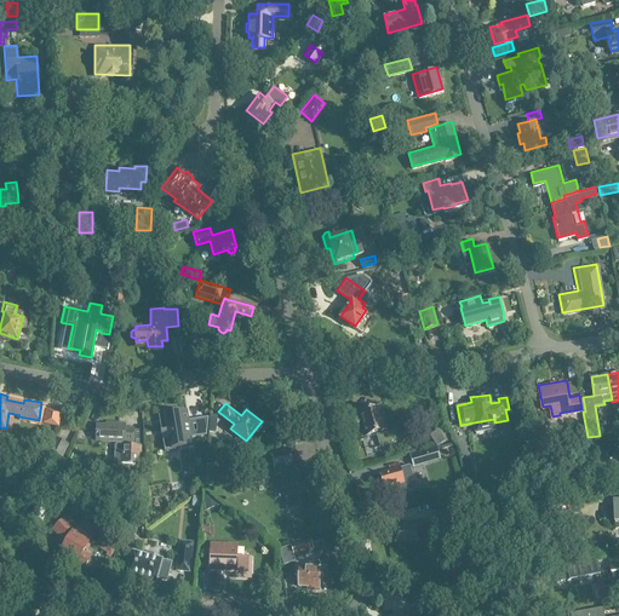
[(45,406),(43,420),(57,424),(61,409),(45,406)]
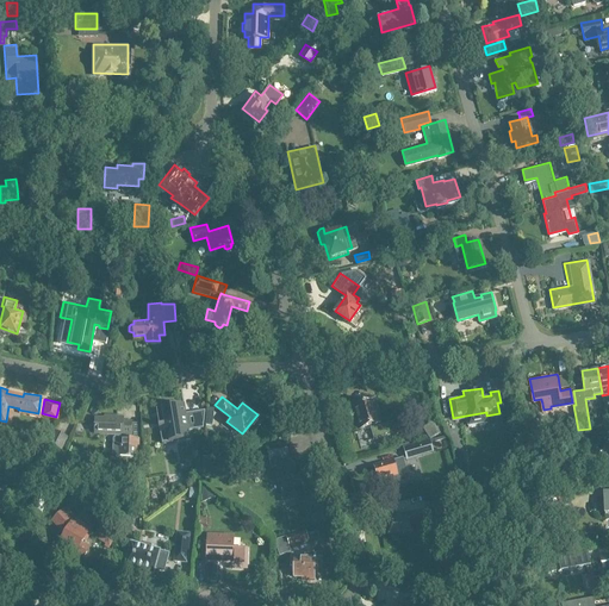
[(184,401),(155,406),(160,437),(175,435),(176,438),(190,437),(184,401)]
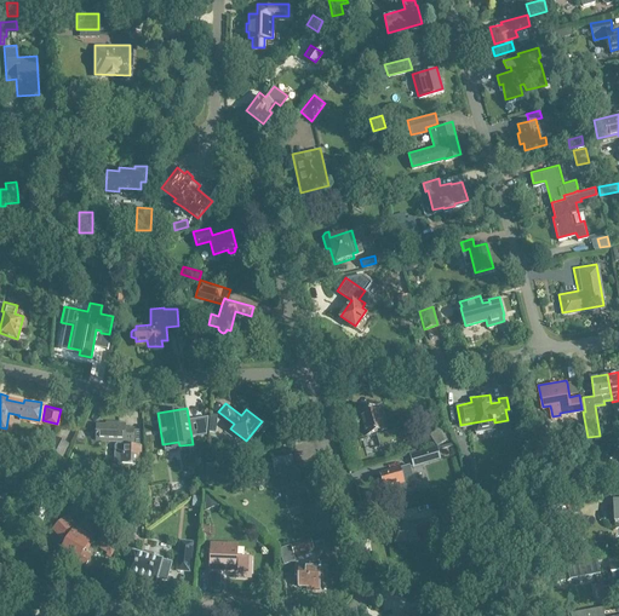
[(378,408),(360,413),(366,433),(382,430),(382,429),(384,429),(378,408)]
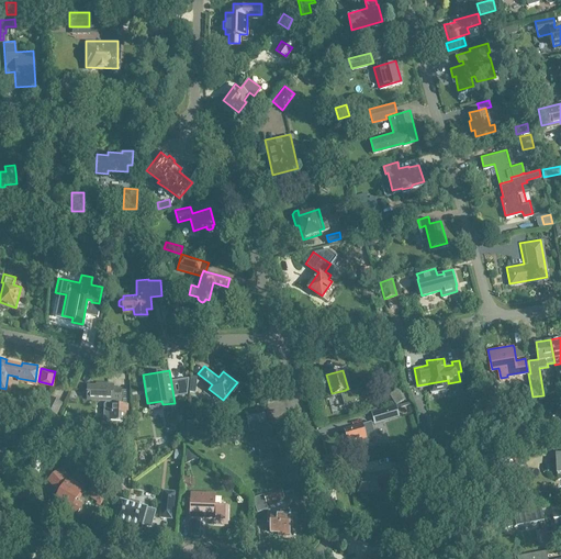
[(187,392),(188,376),(177,378),(179,393),(187,392)]
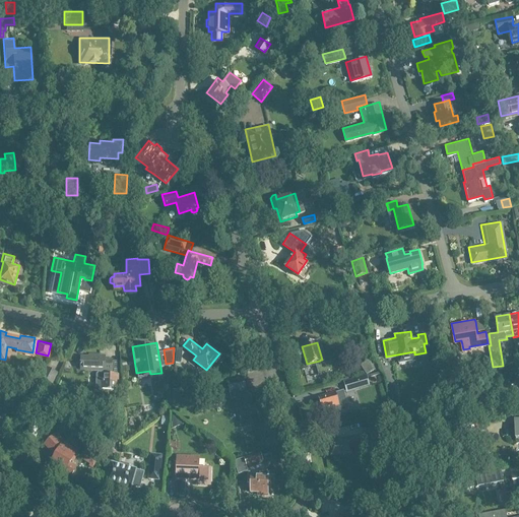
[(183,349),(175,348),(174,362),(181,363),(183,349)]
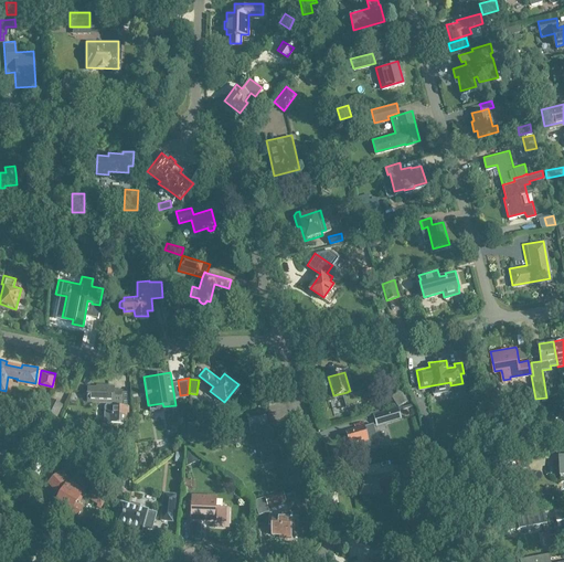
[(103,420),(119,420),(129,420),(128,393),(120,392),(120,389),(112,389),(112,385),(97,385),(97,388),(86,388),(86,401),(105,401),(103,420)]
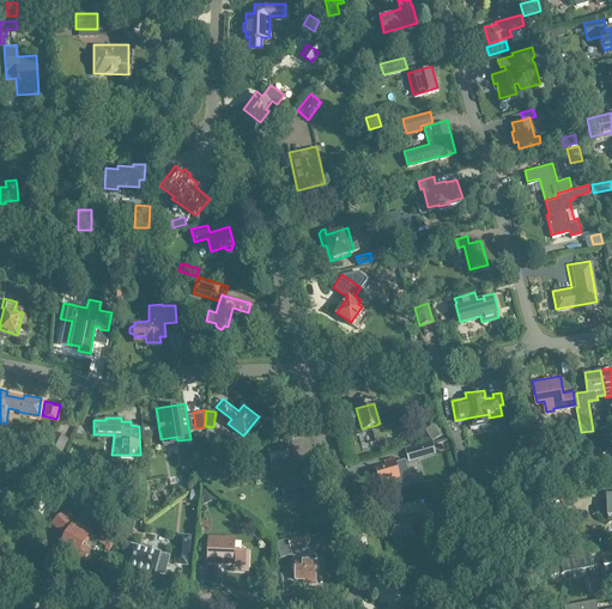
[(438,418),(434,421),(442,432),(446,430),(438,418)]
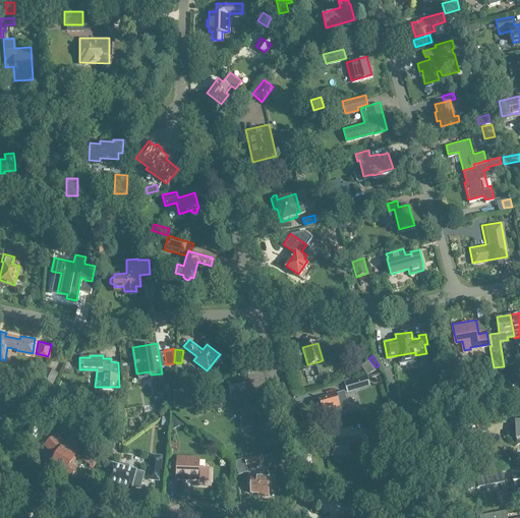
[(338,358),(316,364),(319,373),(340,367),(338,358)]
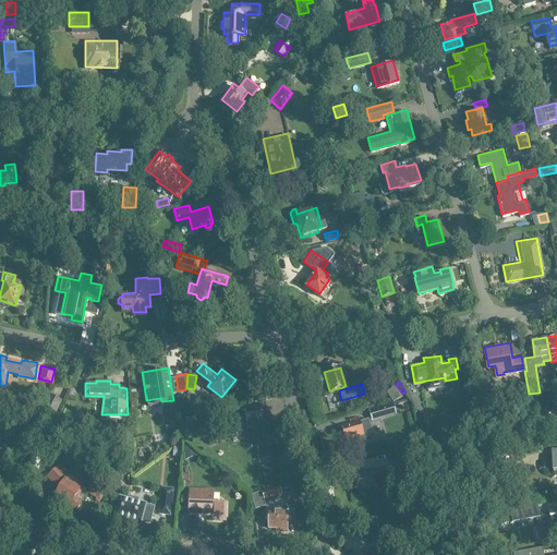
[(50,394),(43,408),(53,413),(55,409),(60,398),(50,394)]
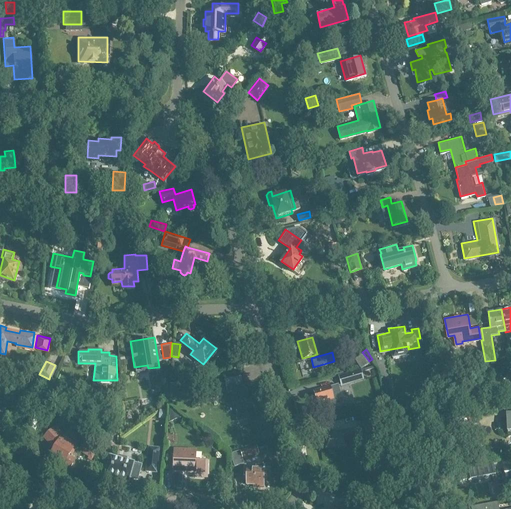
[(298,369),(303,375),(308,371),(303,365),(298,369)]
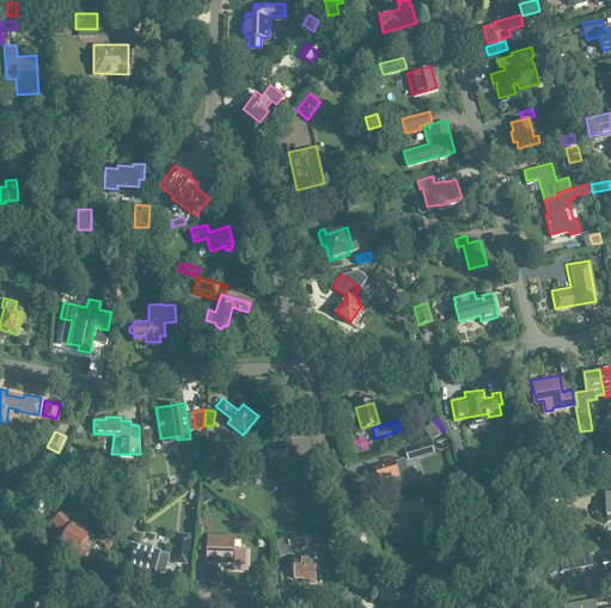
[(286,441),(267,446),(272,466),(277,465),(280,479),(277,480),(280,490),(282,501),(303,497),(300,485),(297,466),(294,467),(293,461),(291,461),(286,441)]
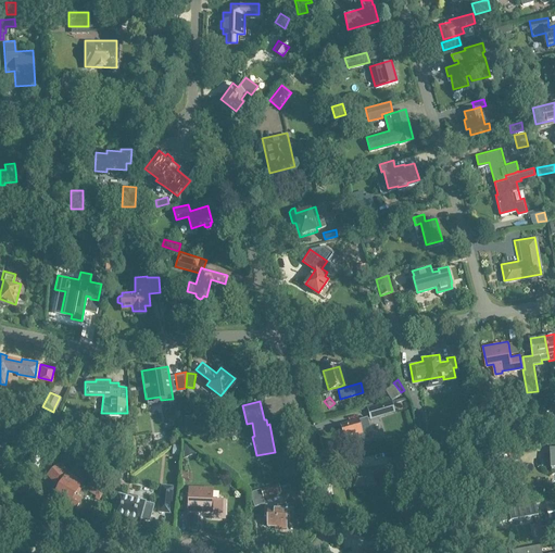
[(425,411),(414,412),(417,432),(428,430),(425,411)]
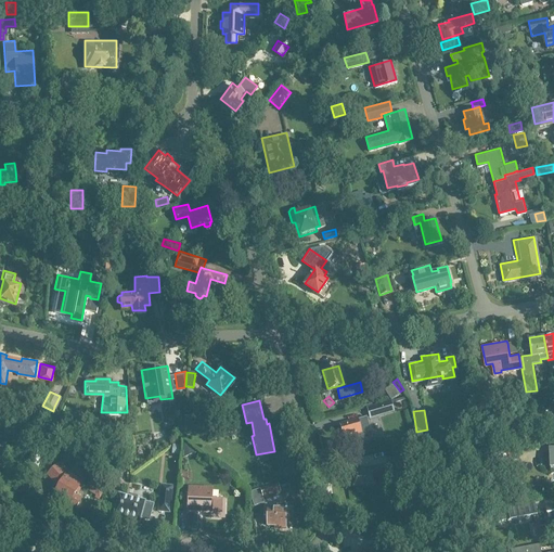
[(365,414),(339,422),(344,436),(351,434),(353,440),(372,436),(365,414)]
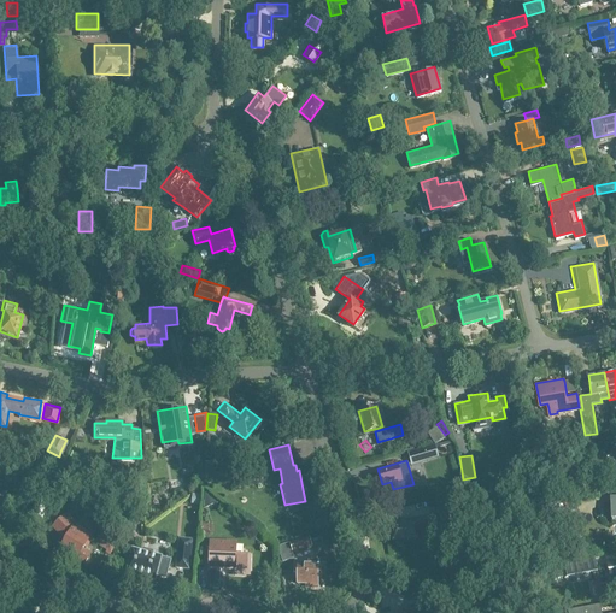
[(53,481),(56,483),(65,488),(74,470),(63,464),(53,481)]
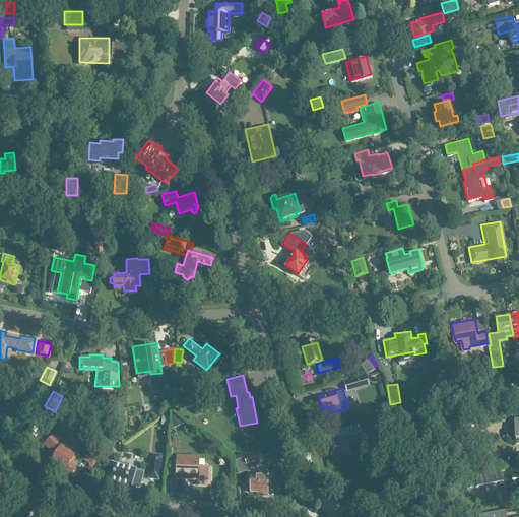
[(48,425),(55,411),(47,407),(40,421),(48,425)]
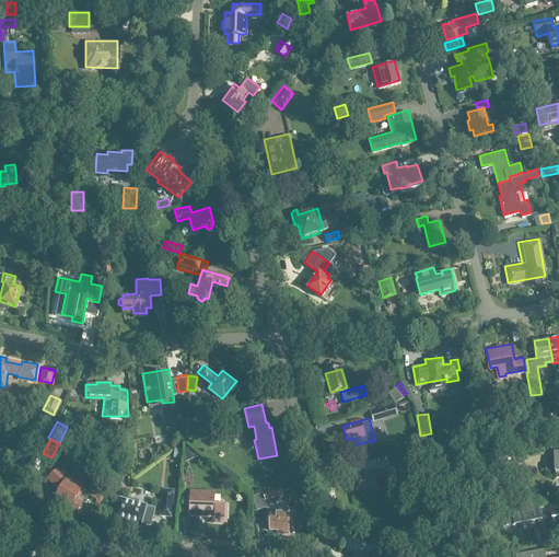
[(197,455),(185,443),(184,460),(197,455)]
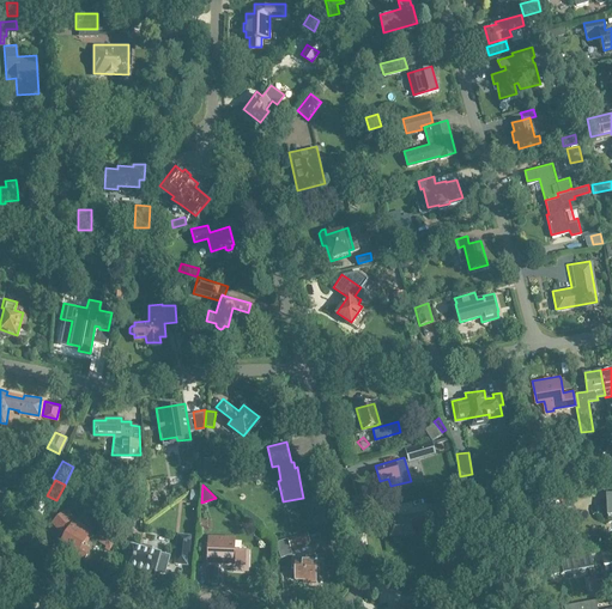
[(543,517),(557,516),(553,494),(539,495),(543,517)]
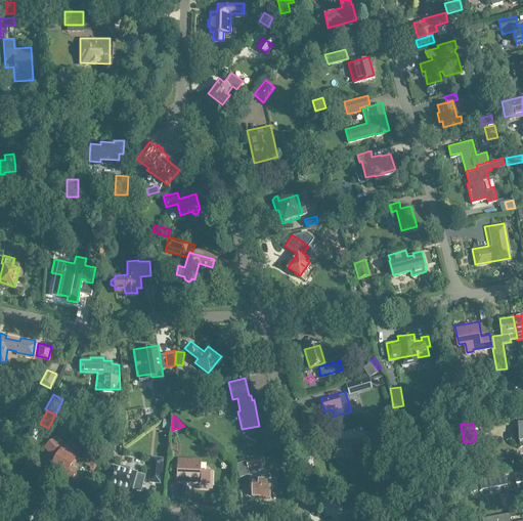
[(54,435),(44,445),(50,451),(56,456),(51,466),(55,469),(54,471),(61,475),(62,472),(70,477),(75,470),(68,466),(78,448),(73,446),(72,448),(61,442),(54,435)]
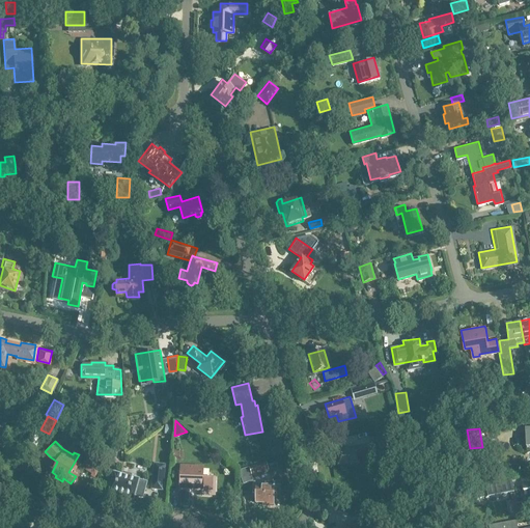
[(349,448),(336,449),(337,469),(359,468),(358,456),(364,455),(364,445),(349,446),(349,448)]
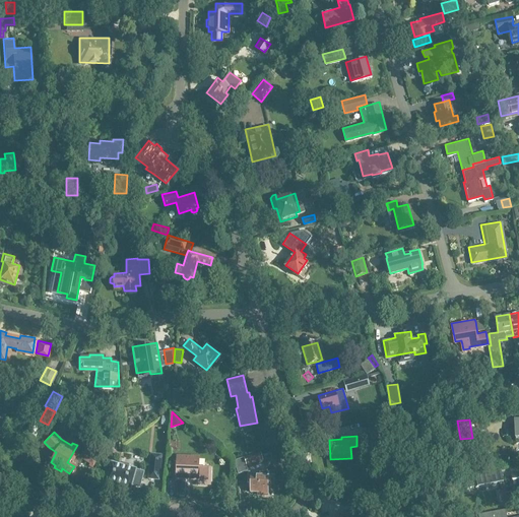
[(84,448),(79,457),(92,464),(98,455),(101,449),(93,445),(89,451),(84,448)]
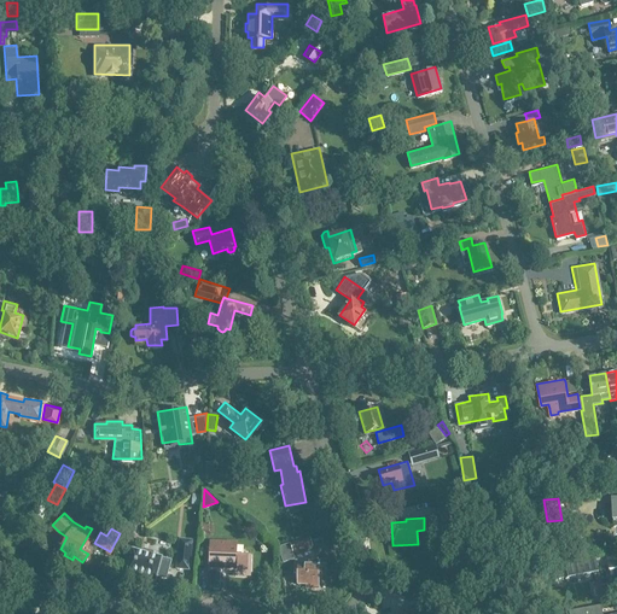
[(291,550),(310,544),(308,534),(289,541),(291,550)]
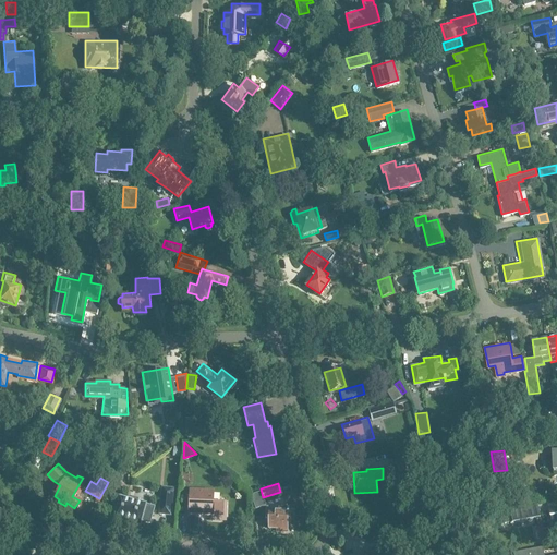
[(172,486),(161,485),(158,511),(169,513),(172,486)]
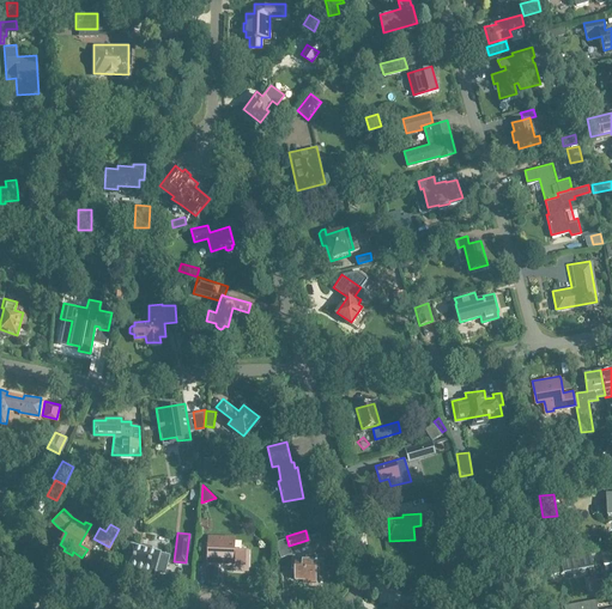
[(207,536),(206,561),(208,561),(207,580),(217,582),(218,561),(232,562),(231,568),(247,568),(248,552),(232,550),(234,539),(207,536)]
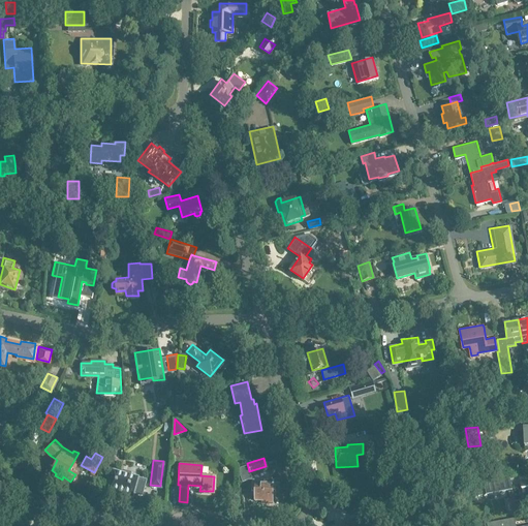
[(120,471),(113,469),(110,478),(109,478),(106,487),(107,487),(107,489),(131,496),(132,491),(141,494),(145,478),(136,476),(136,475),(129,473),(129,471),(121,468),(120,471)]
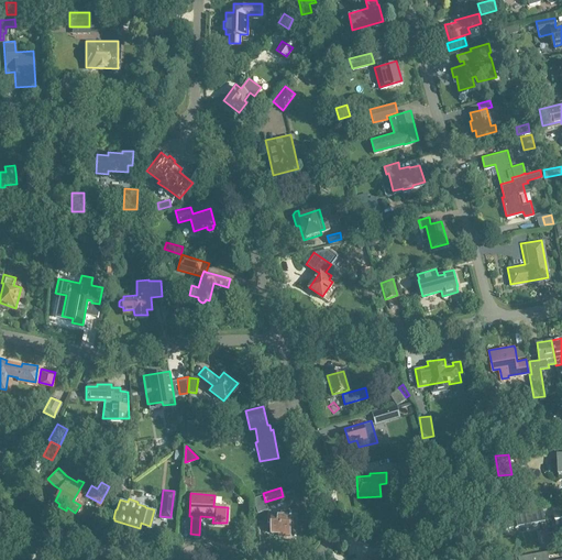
[(561,504),(552,506),(554,518),(561,516),(561,504)]
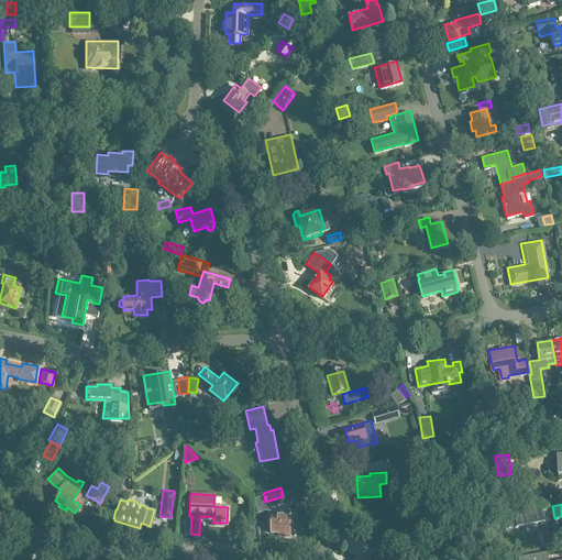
[(525,508),(514,511),(517,525),(544,519),(541,505),(525,508)]
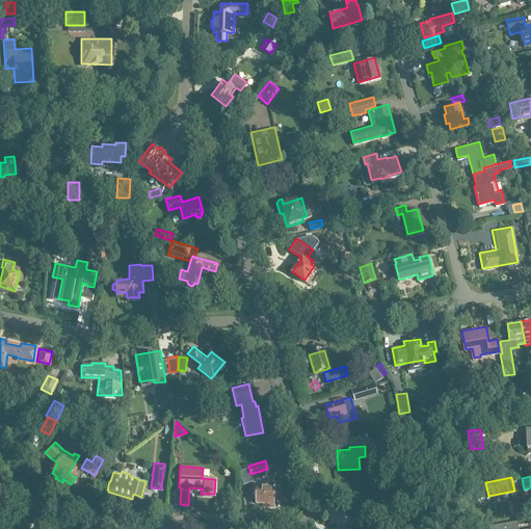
[(257,485),(256,501),(263,502),(263,503),(272,504),(273,481),(264,481),(264,485),(257,485)]
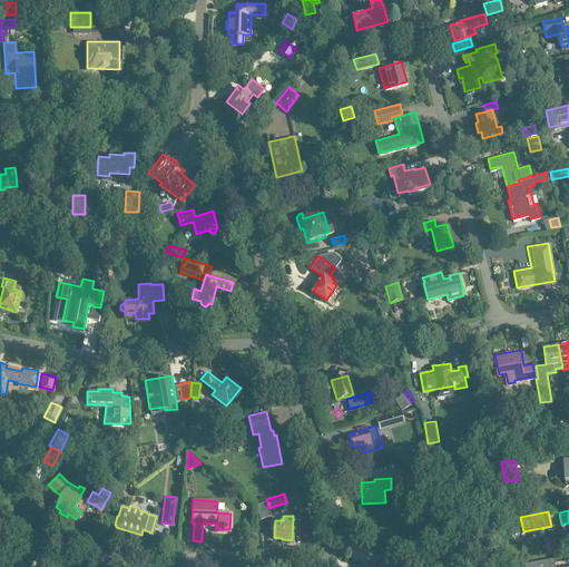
[(378,554),(373,561),(385,566),(413,566),(414,566),(378,554)]
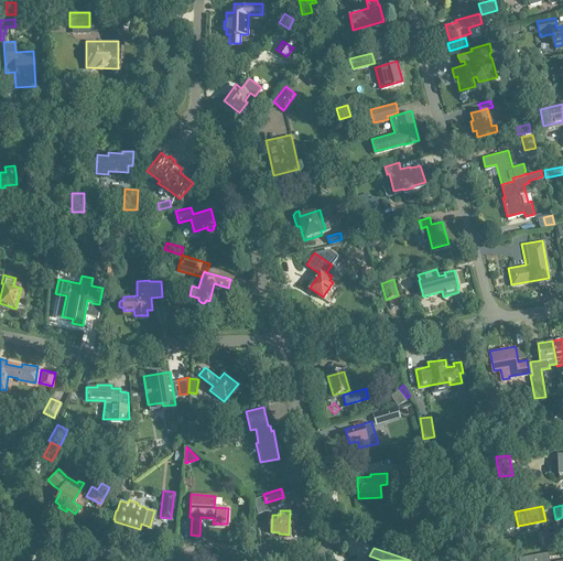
[(551,560),(550,550),(519,556),(520,560),(551,560)]
